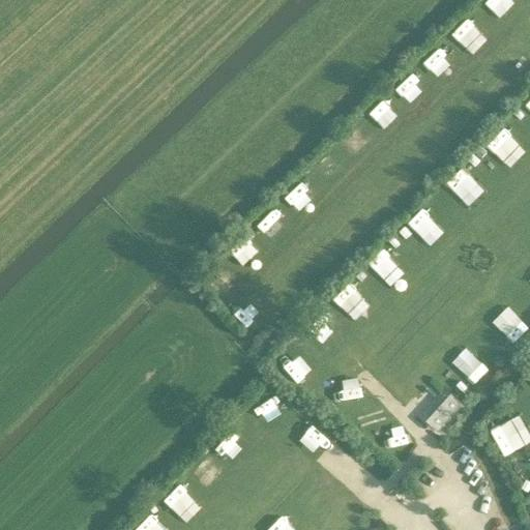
[(449,37),(464,53),(480,37),(466,22),(449,37)]
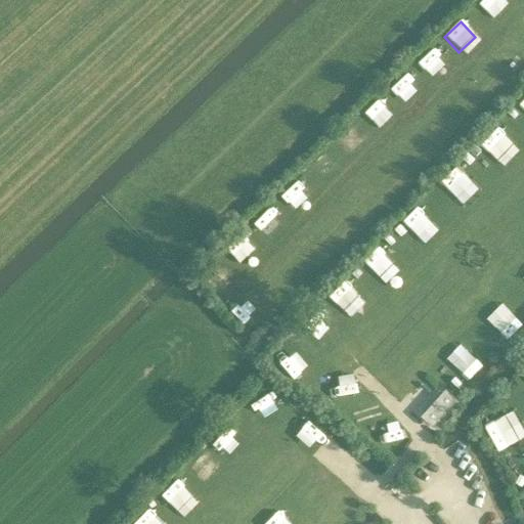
[(479,145),(503,168),(519,150),(495,128),(479,145)]
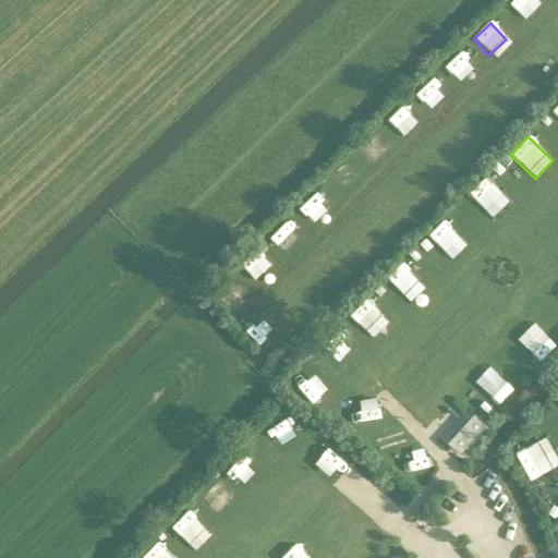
[(484,180),(469,193),(490,217),(506,203),(484,180)]
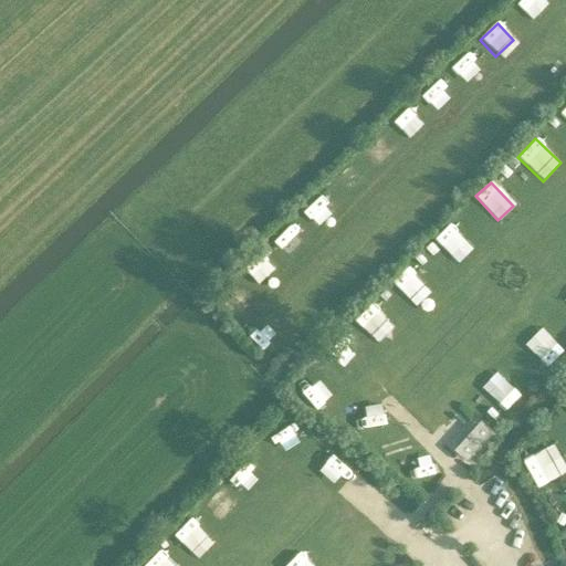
[(285,227),(273,240),(291,255),(303,242),(285,227)]
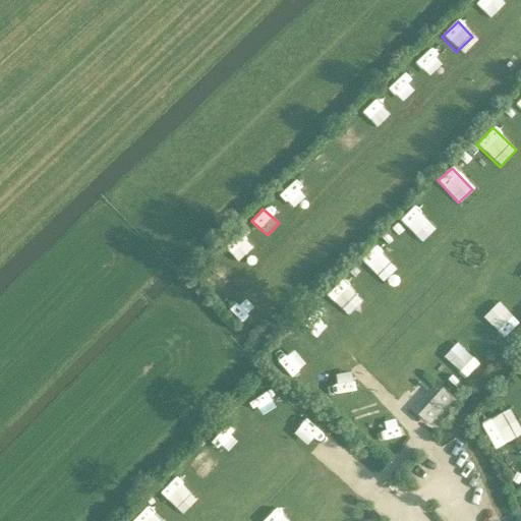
[(414,233),(425,224),(411,209),(401,218),(414,233)]
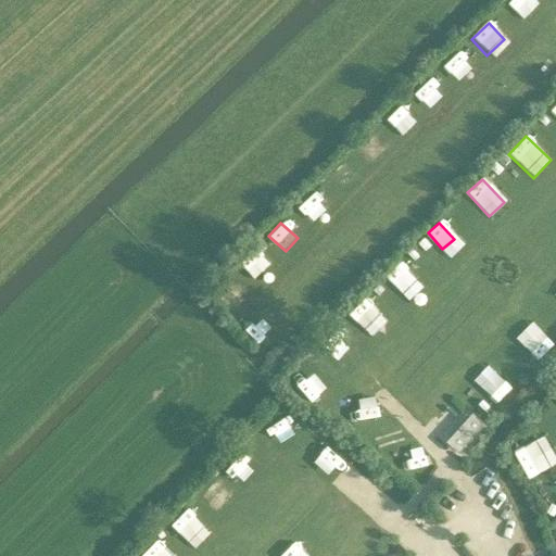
[(240,266),(260,278),(268,263),(249,252),(240,266)]
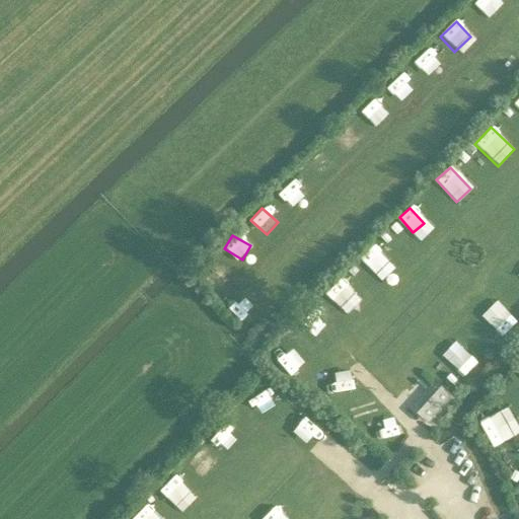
[(373,244),(357,262),(372,276),(388,258),(373,244)]
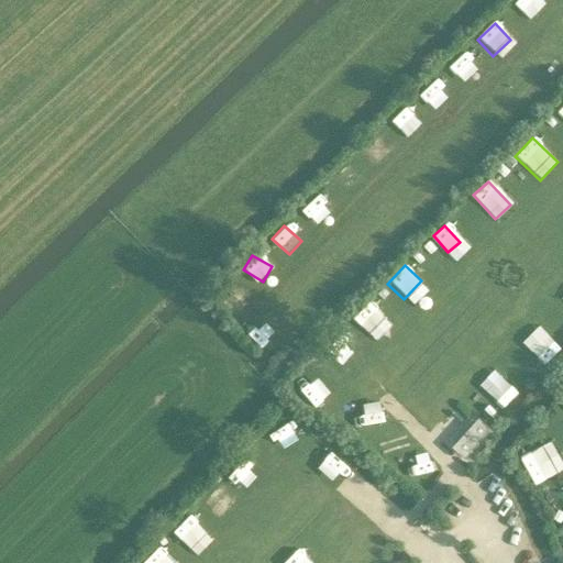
[(371,332),(383,318),(366,305),(354,319),(371,332)]
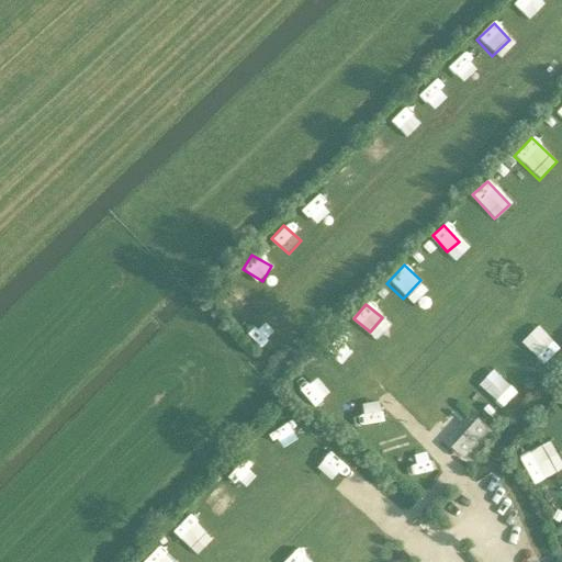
[(494,369),(478,383),(501,409),(516,395),(494,369)]
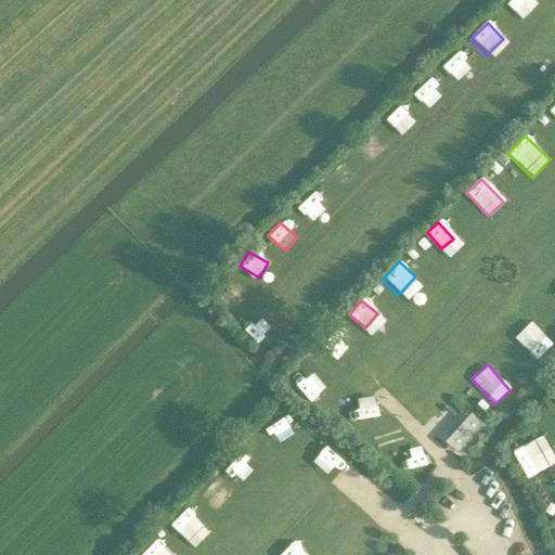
[(486,425),(474,414),(447,443),(460,454),(486,425)]
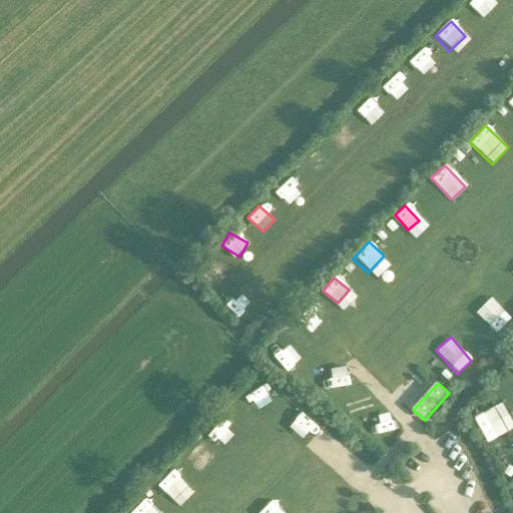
[(482,432),(510,413),(501,399),(473,418),(482,432)]
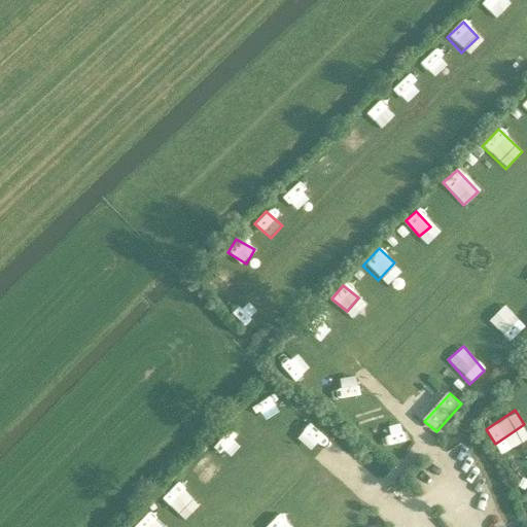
[(306,423),(295,441),(315,452),(325,435),(306,423)]
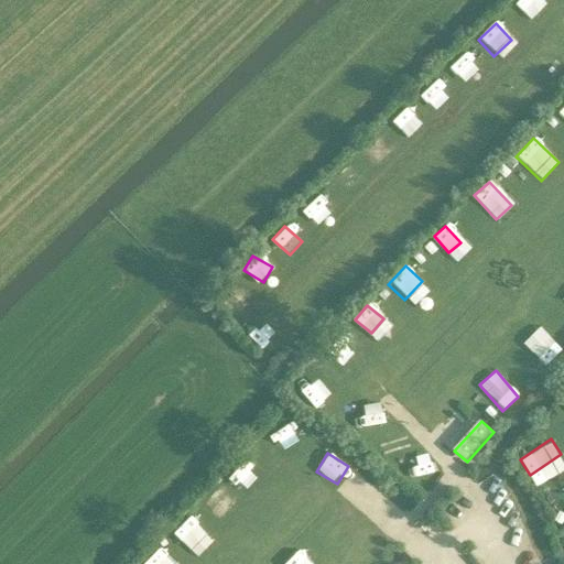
[(184,518),(172,538),(194,552),(207,532),(184,518)]
